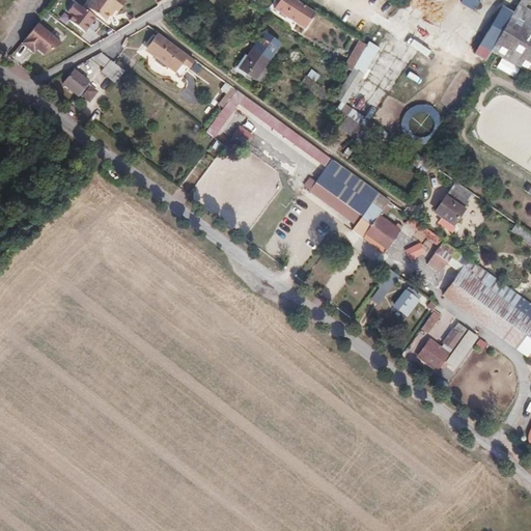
[(106,18),(111,10),(115,5),(117,7),(121,0),(91,0),(88,5),(106,18)]
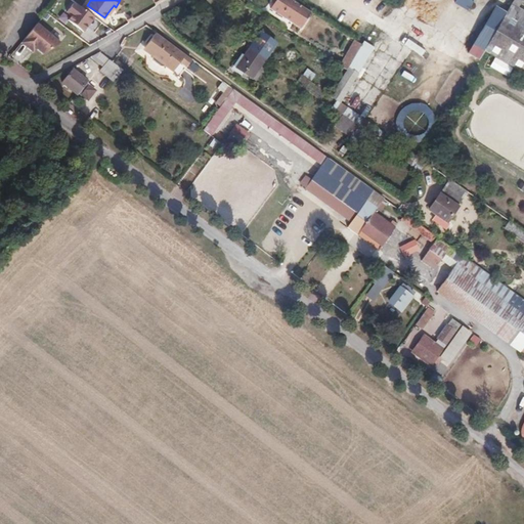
[(313,11),(295,0),(277,0),(276,2),(272,8),(303,28),(313,11)]
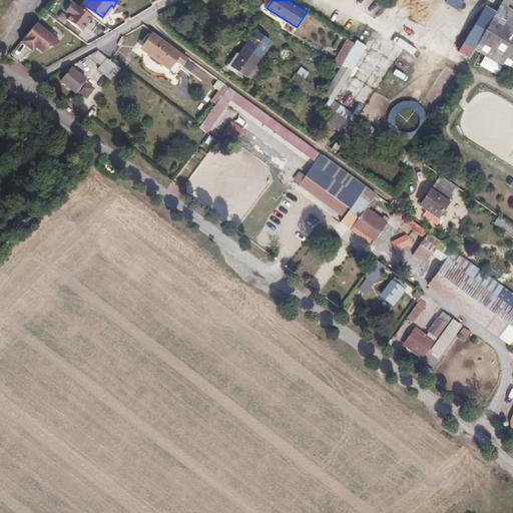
[(512,10),(509,8),(501,4),(475,49),(512,71),(512,10)]
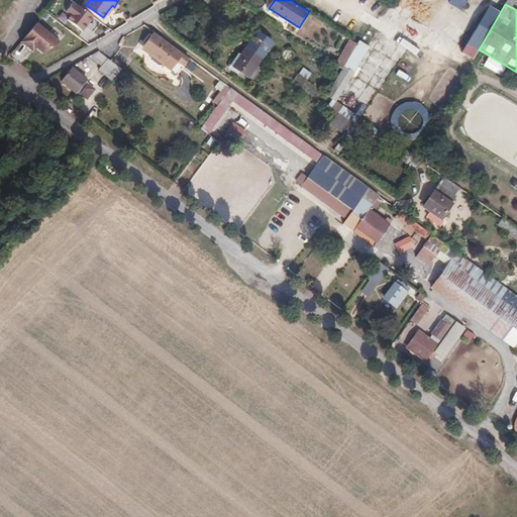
[(83,30),(94,15),(78,5),(68,19),(83,30)]
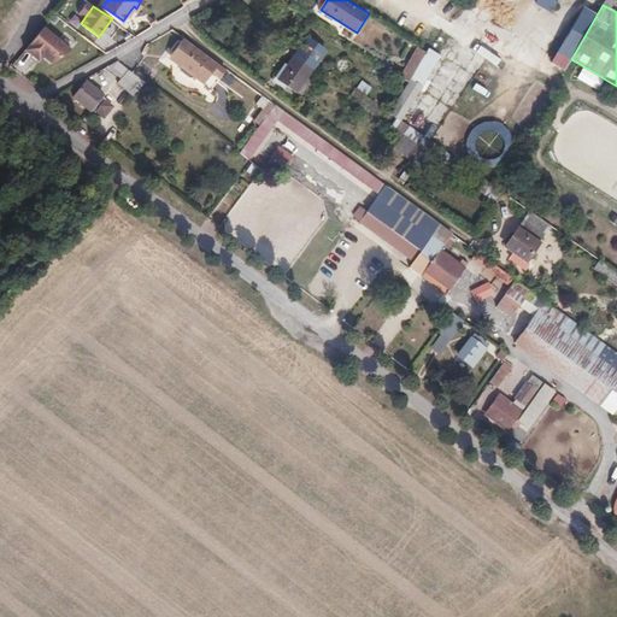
[(98,51),(56,17),(40,36),(45,40),(27,63),(42,75),(60,53),(74,63),(98,51)]
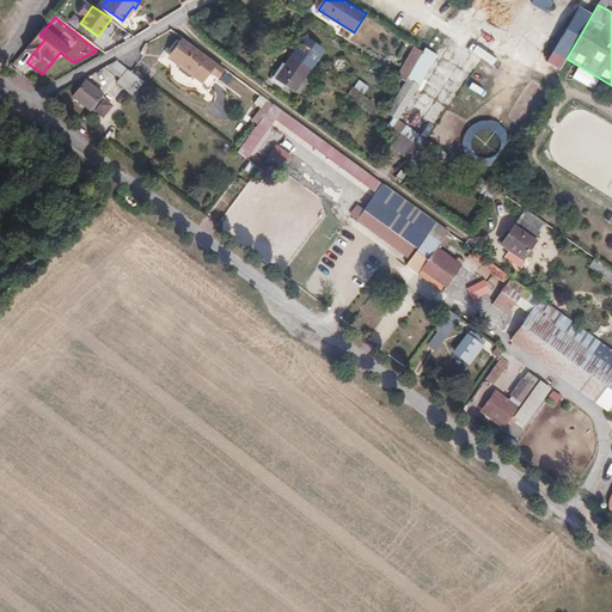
[(429,49),(436,53),(444,41),(435,36),(429,49)]
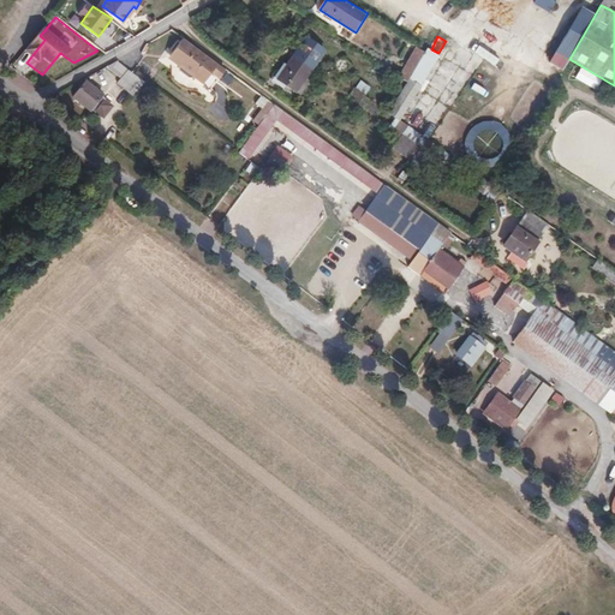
[(227,69),(185,37),(172,53),(173,61),(179,67),(179,71),(189,79),(195,78),(204,84),(213,73),(220,78),(227,69)]
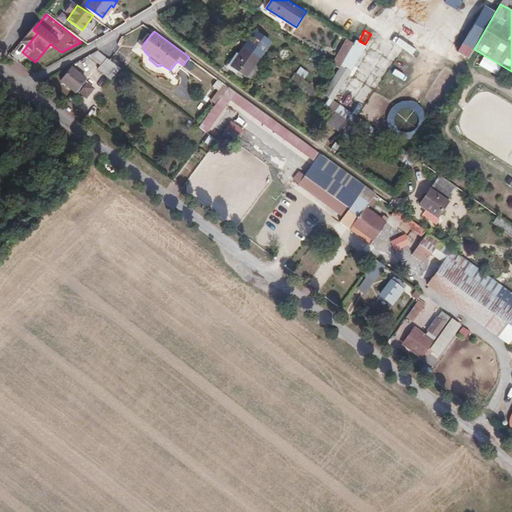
[(355,42),(348,38),(338,56),(345,61),(355,42)]
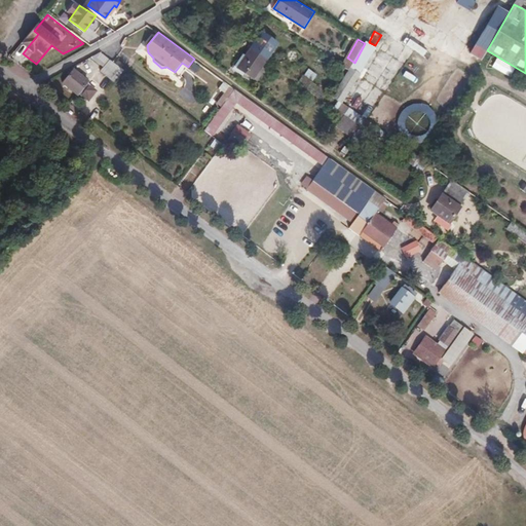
[(271,53),(257,42),(248,55),(238,68),(254,78),(260,70),(271,53)]
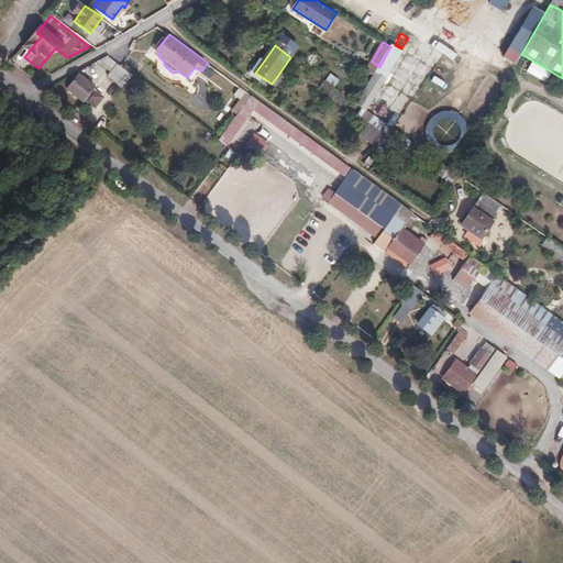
[(109,56),(99,62),(112,72),(109,75),(122,86),(131,76),(109,56)]
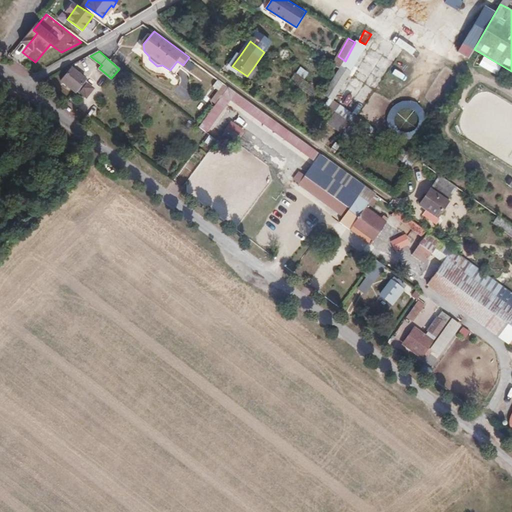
[(328,51),(324,57),(341,68),(345,61),(338,56),(328,51)]
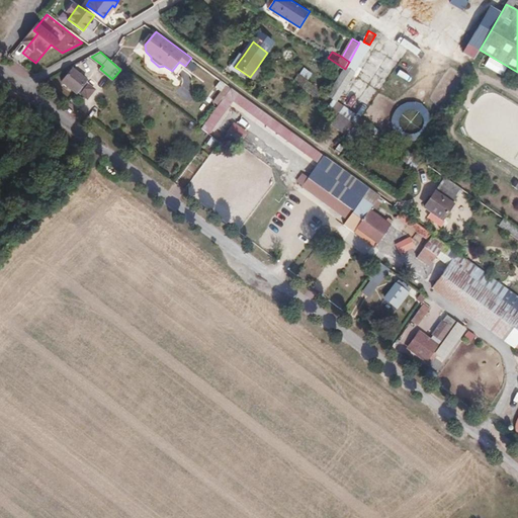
[(235,67),(244,55),(241,53),(232,65),(235,67)]
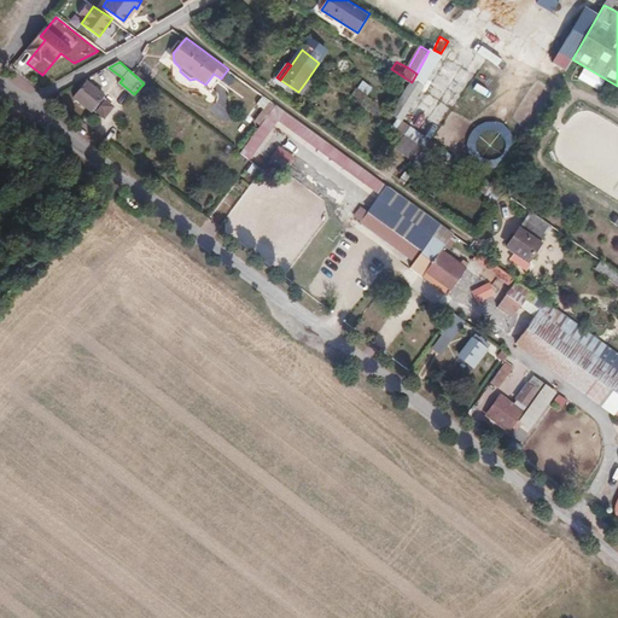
[(228,69),(221,79),(220,82),(232,91),(242,79),(228,69)]
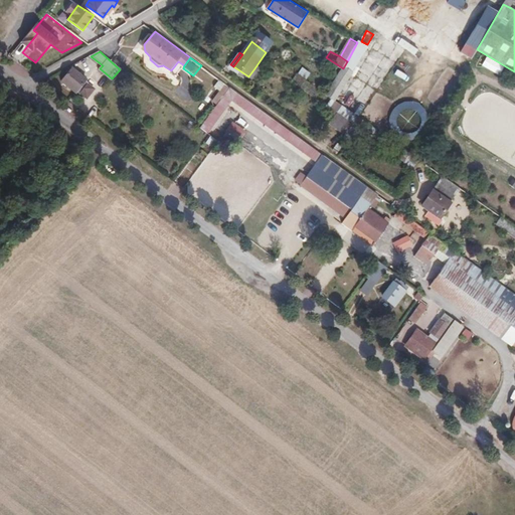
[(76,92),(87,78),(72,68),(62,81),(76,92)]
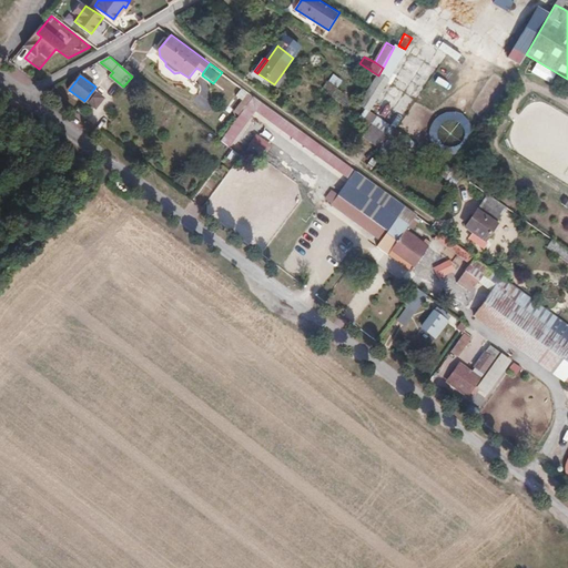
[(285,78),(281,75),(274,84),(279,88),(285,78)]
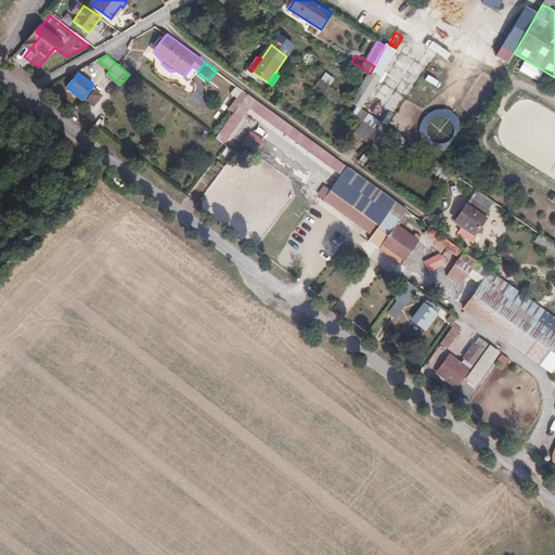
[(330,86),(321,79),(315,88),(324,94),(330,86)]
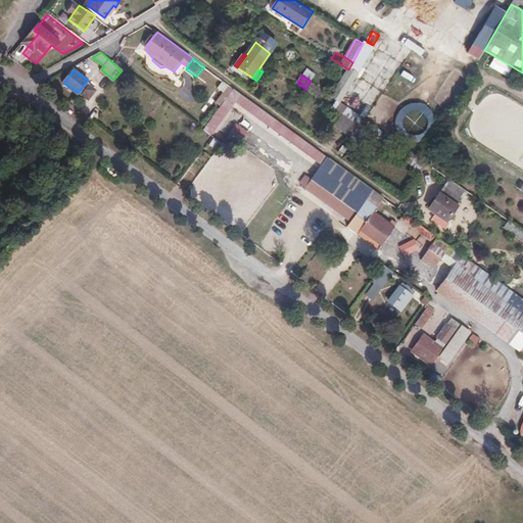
[(363,79),(344,105),(365,119),(383,93),(363,79)]
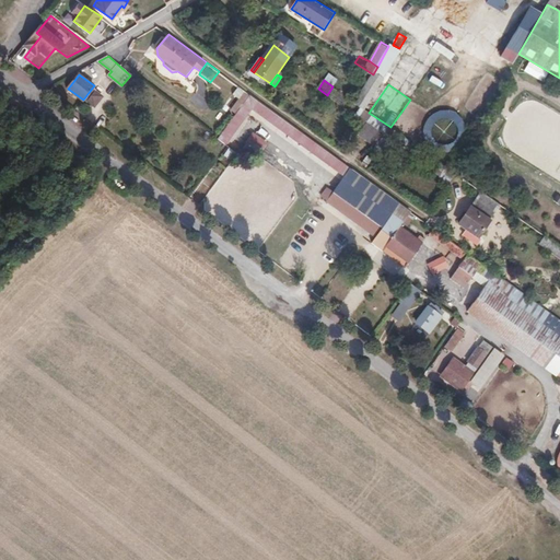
[(249,94),(219,138),(226,143),(254,108),(347,177),(352,168),(249,94)]
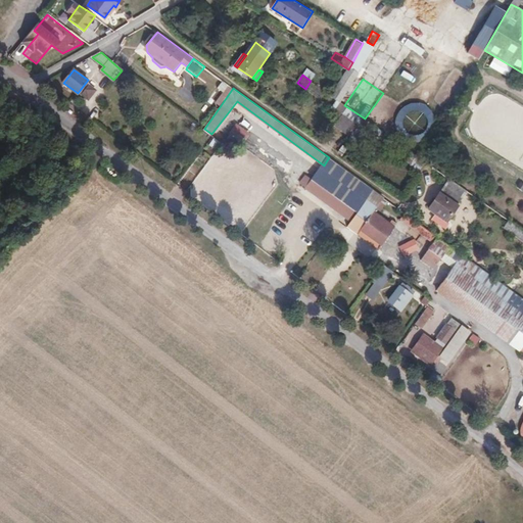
[(329,157),(324,165),(313,181),(307,188),(307,189),(352,222),(349,227),(378,247),(395,223),(389,219),(388,222),(374,211),(384,197),(329,157)]
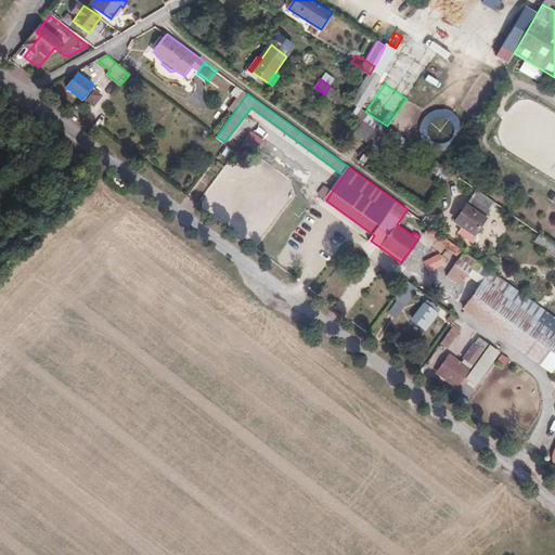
[(320,194),(326,199),(332,192),(324,186),(320,194)]
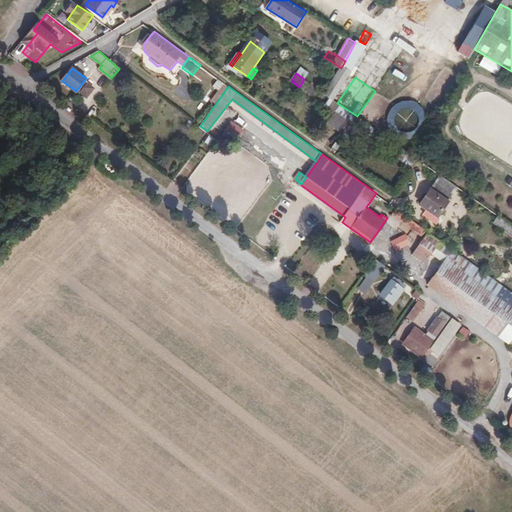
[(433,223),(449,201),(431,189),(416,210),(433,223)]
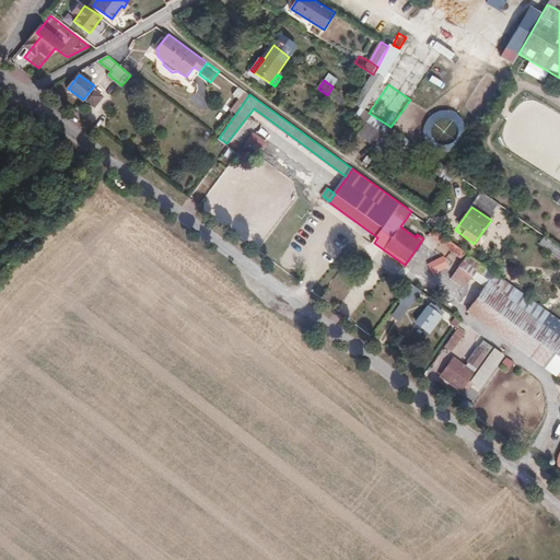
[(467,253),(439,232),(434,238),(463,259),(467,253)]
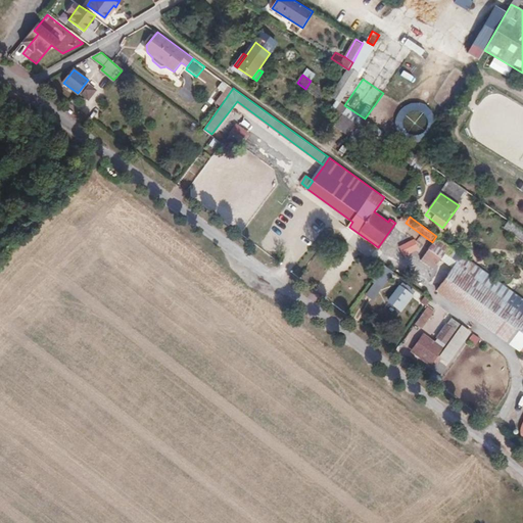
[(522,241),(522,229),(511,221),(505,229),(522,241)]
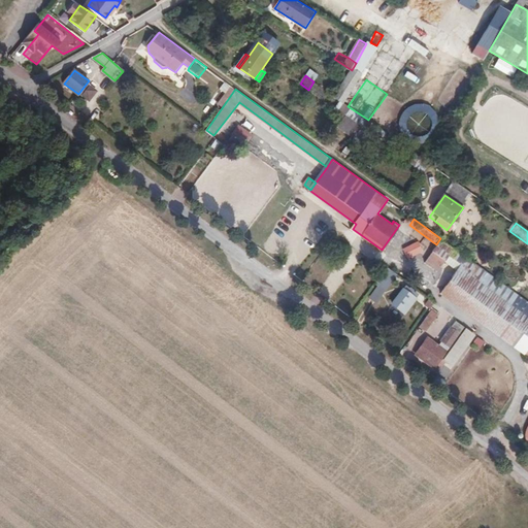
[(527,301),(442,239),(433,252),(459,270),(442,293),(527,356),(527,301)]
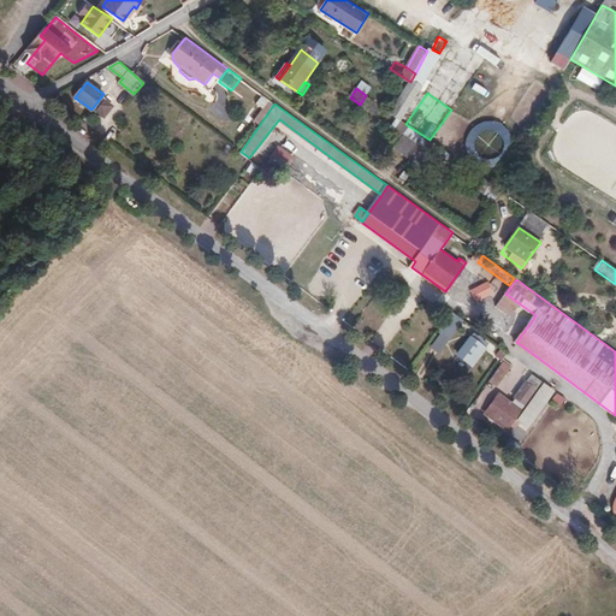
[(475,301),(493,295),(489,282),(471,289),(475,301)]
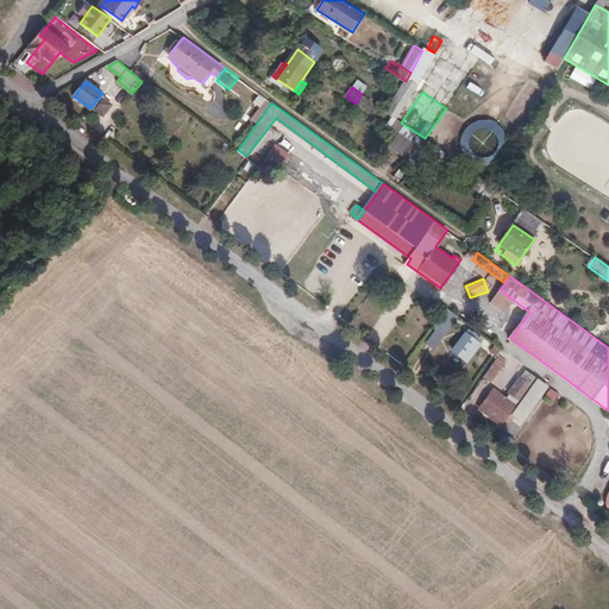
[(443,309),(424,341),(437,350),(456,318),(443,309)]
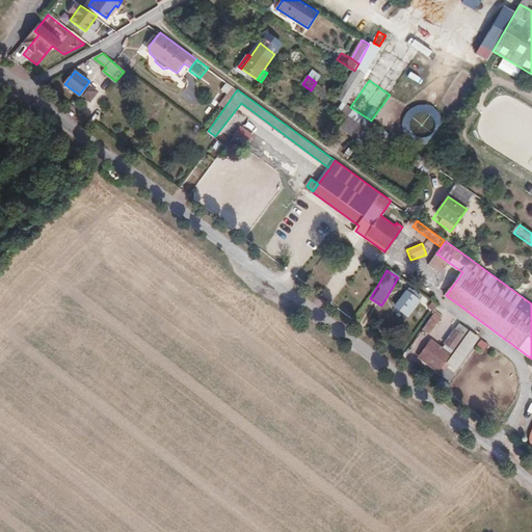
[(408,315),(418,301),(407,293),(397,306),(408,315)]
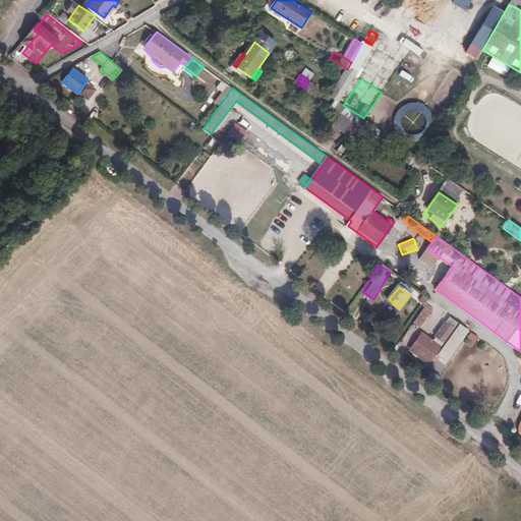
[(427,305),(432,299),(427,295),(422,302),(427,305)]
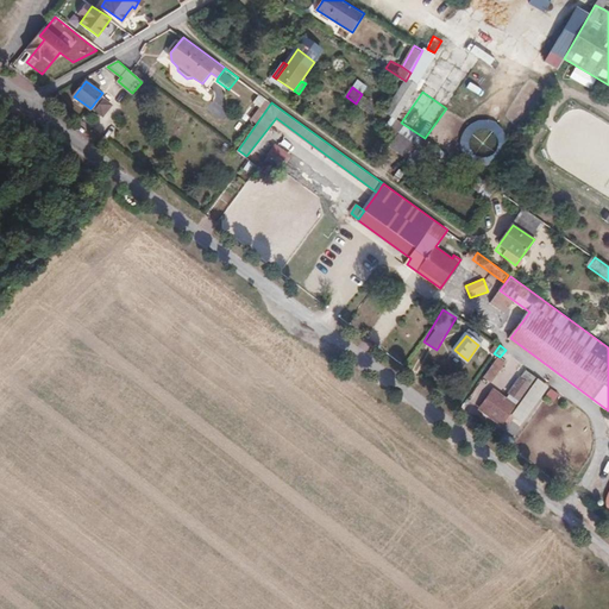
[(495,357),(484,378),(494,383),(504,362),(495,357)]
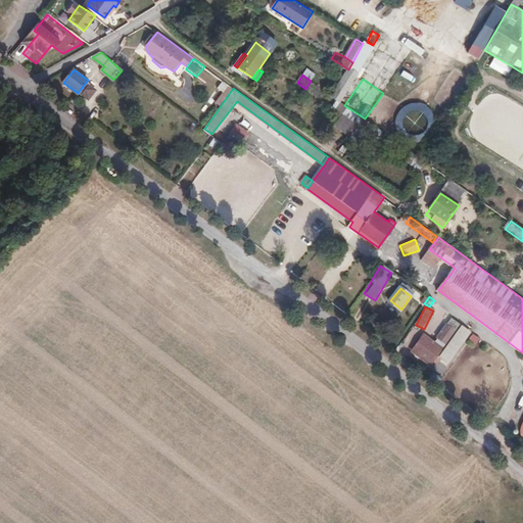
[(446,343),(460,324),(454,320),(439,338),(446,343)]
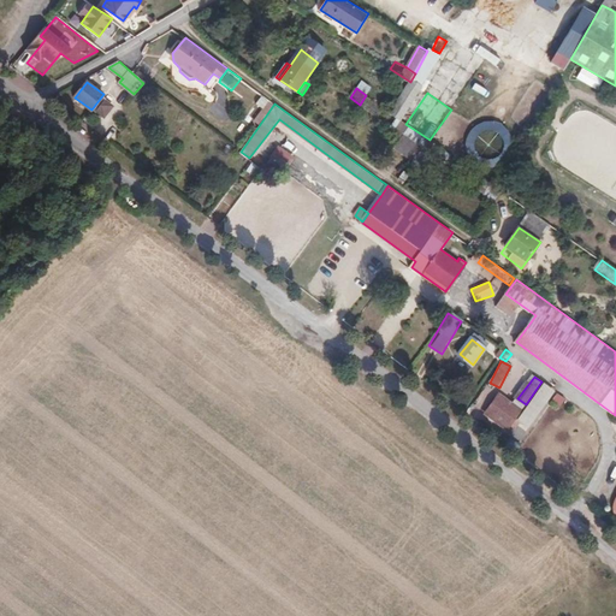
[(508,428),(520,412),(498,396),(486,412),(508,428)]
